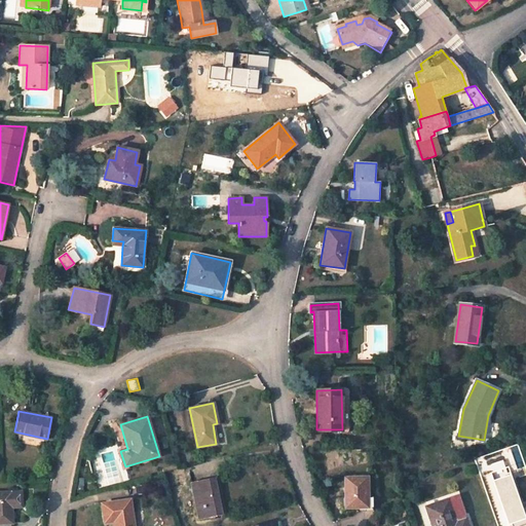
[(510,465),(491,472),(509,525),(514,523),(514,525),(518,525),(525,523),(525,505),(524,506),(510,465)]
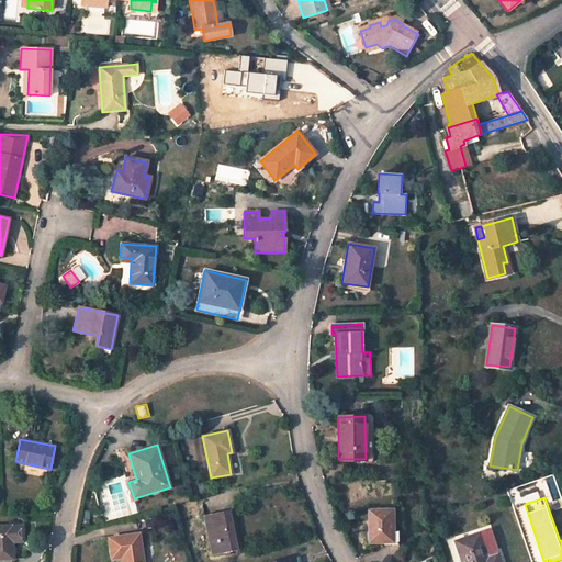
[(393,542),(392,509),(368,509),(369,542),(393,542)]
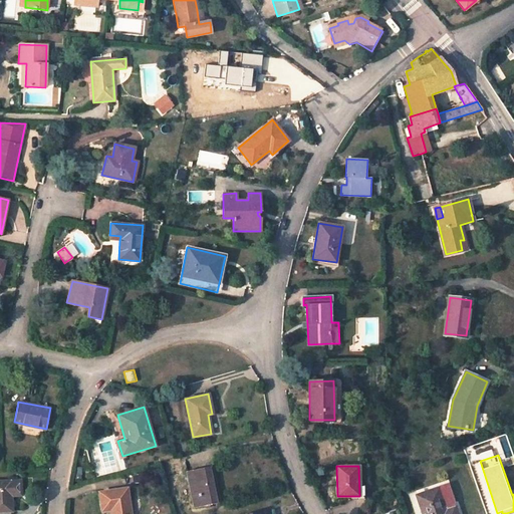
[(210,467),(187,472),(194,507),(216,503),(210,467)]
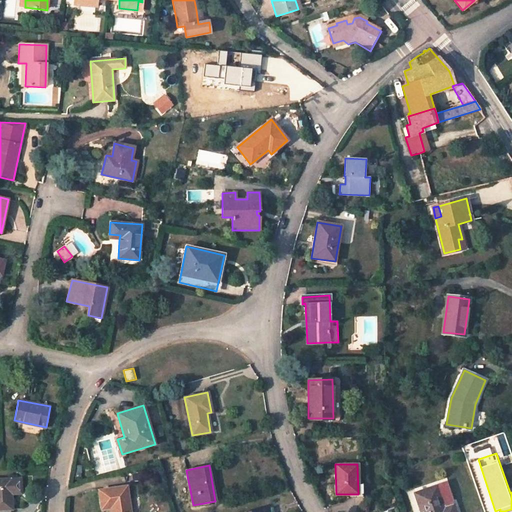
[(10,479),(0,478),(0,509),(12,509),(13,509),(12,494),(19,494),(21,491),(20,478),(11,479),(10,479)]
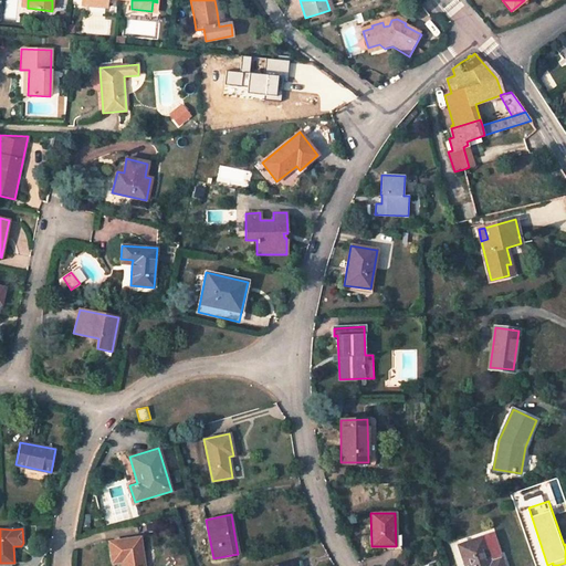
[(503,565),(492,534),(460,545),(467,565),(503,565)]
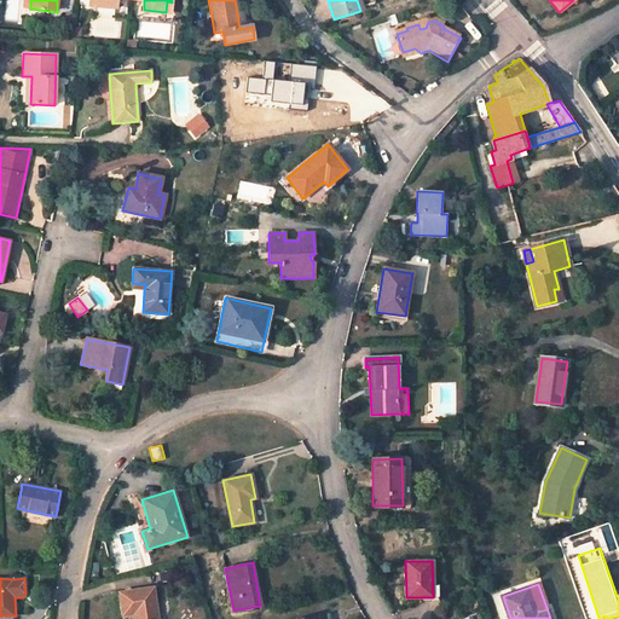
[(157,618),(152,588),(120,593),(123,615),(134,614),(136,618),(157,618)]
